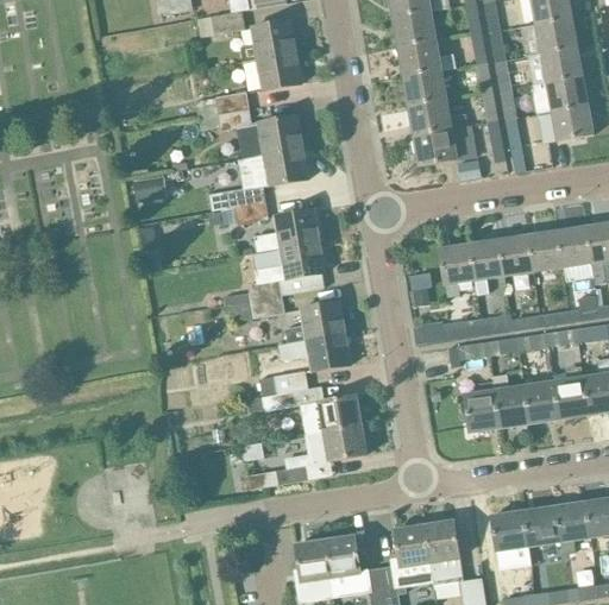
[(156,0),(158,14),(175,12),(173,0),(156,0)]
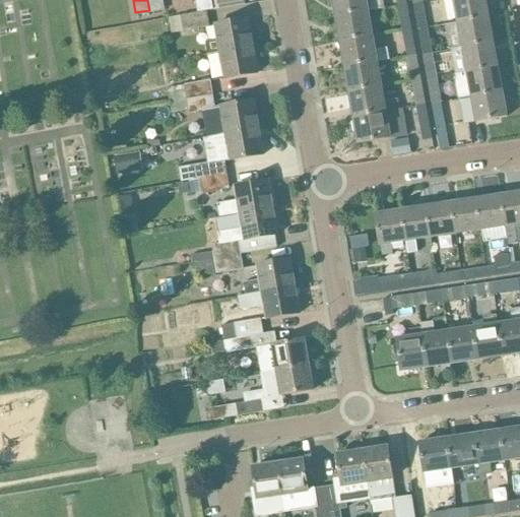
[(333,0),(336,12),(367,6),(368,9),(384,6),(383,0),(333,0)]
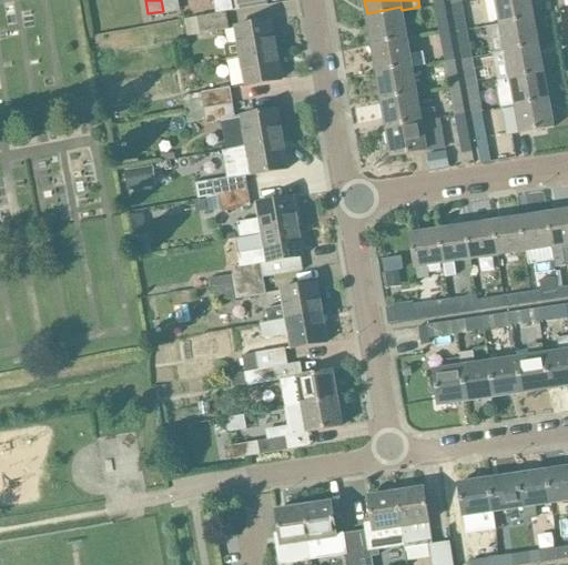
[(445,0),(434,1),(439,29),(449,28),(445,0)]
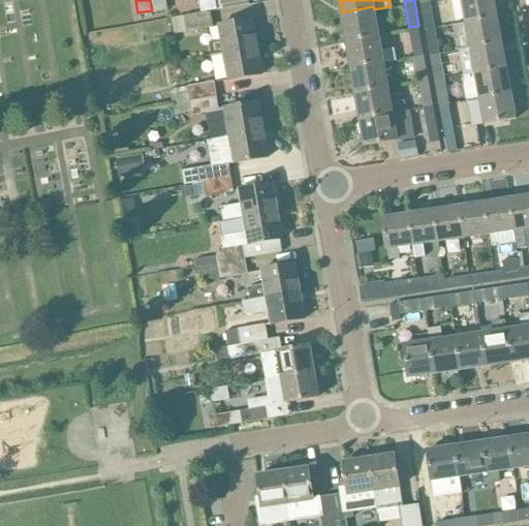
[(462,0),(466,21),(497,14),(494,0),(462,0)]
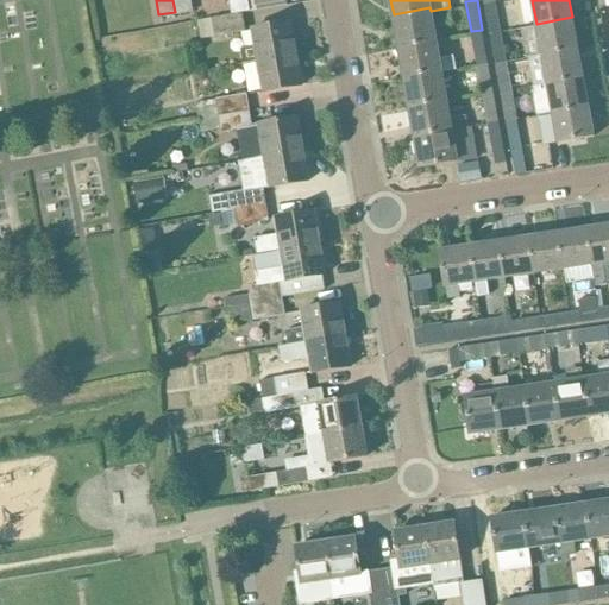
[(495,1),(484,4),(489,32),(501,30),(495,1)]
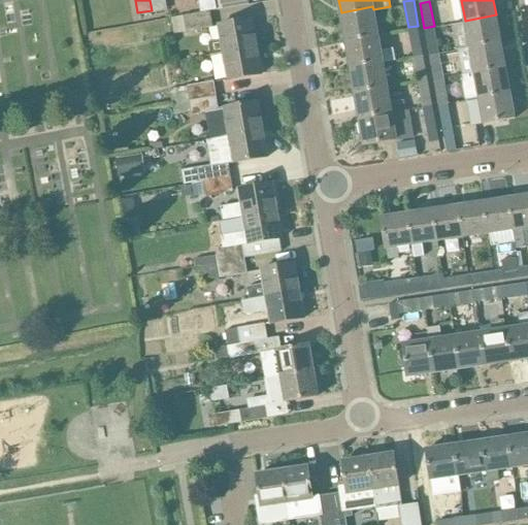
[(341,12),(345,38),(377,32),(373,9),(372,6),(341,12)]
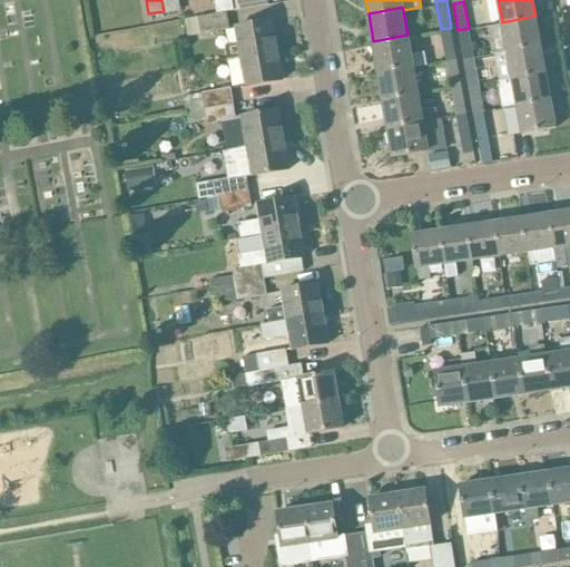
[(188,35),(229,27),(226,10),(185,18),(188,35)]
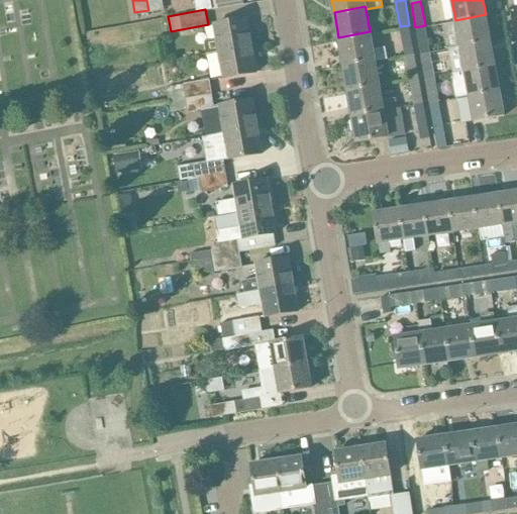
[(455,20),(443,22),(445,34),(457,32),(459,44),(491,38),(486,14),(455,20)]
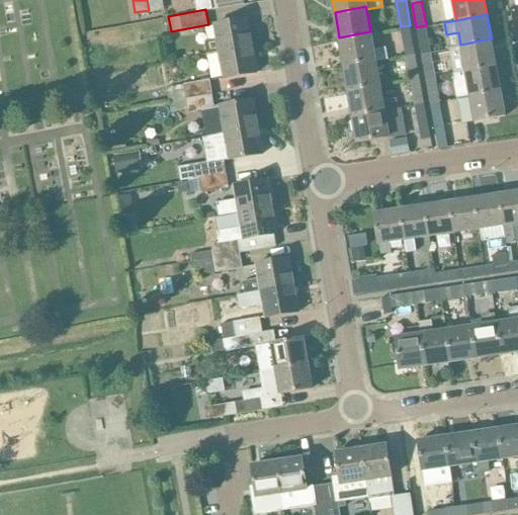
[(206,52),(220,50),(252,44),(247,17),(214,22),(218,37),(204,39),(206,52)]
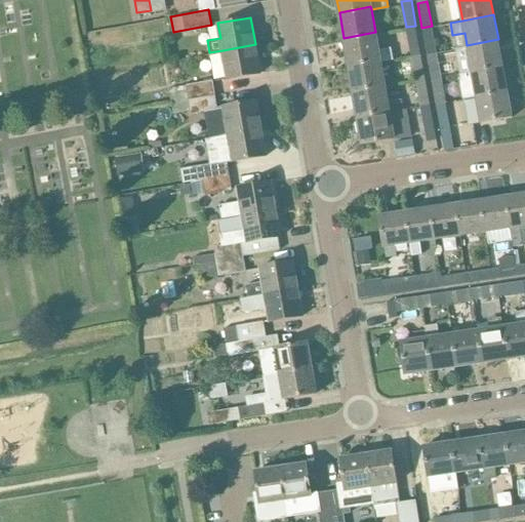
[(415,26),(406,27),(410,52),(420,51),(415,26)]
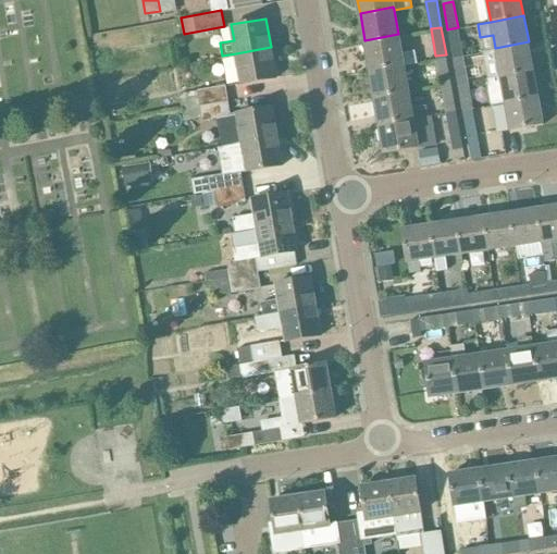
[(458,27),(447,29),(453,56),(462,54),(458,27)]
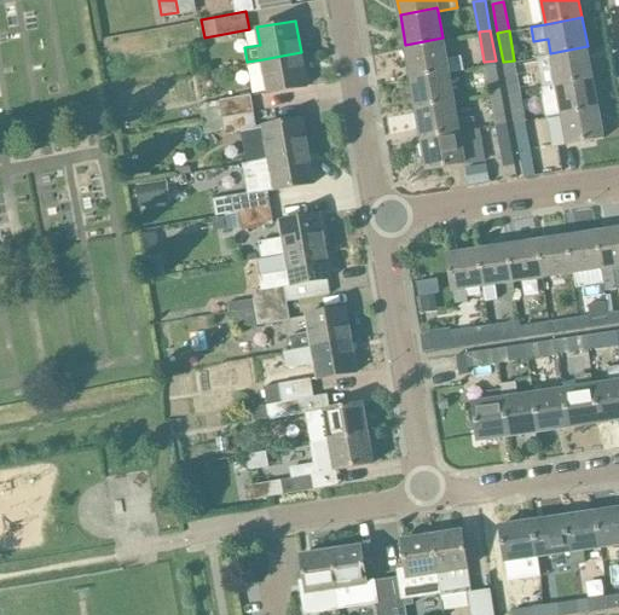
[(405,45),(410,75),(447,69),(449,71),(462,69),(460,56),(446,58),(443,38),(405,45)]
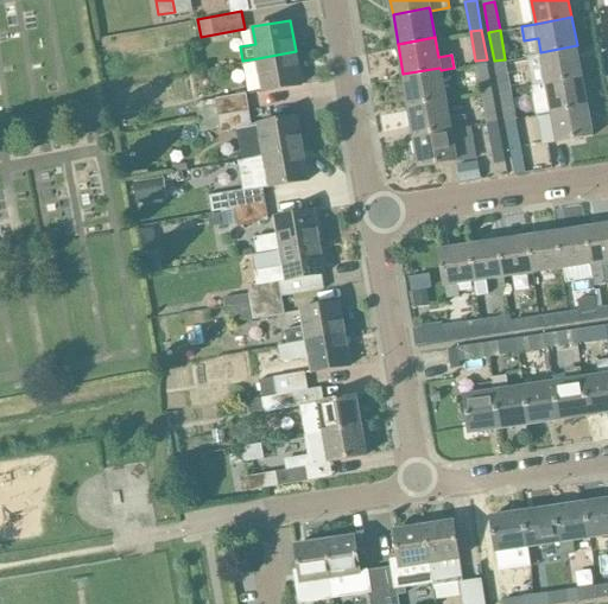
[(532,83),(546,81),(582,75),(577,45),(540,52),(527,55),(532,83)]
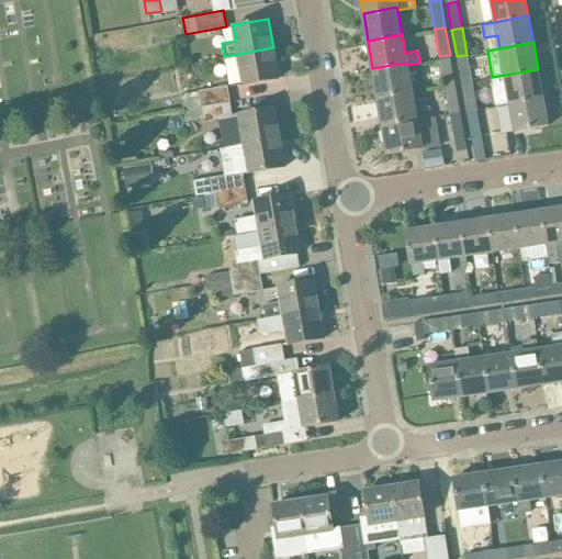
[(273,47),(238,54),(244,84),(278,77),(273,47)]
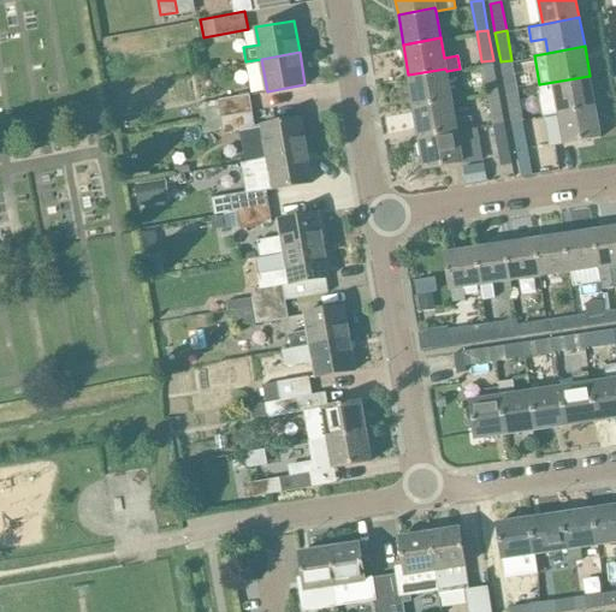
[(493,60),(481,61),(487,94),(499,91),(493,60)]
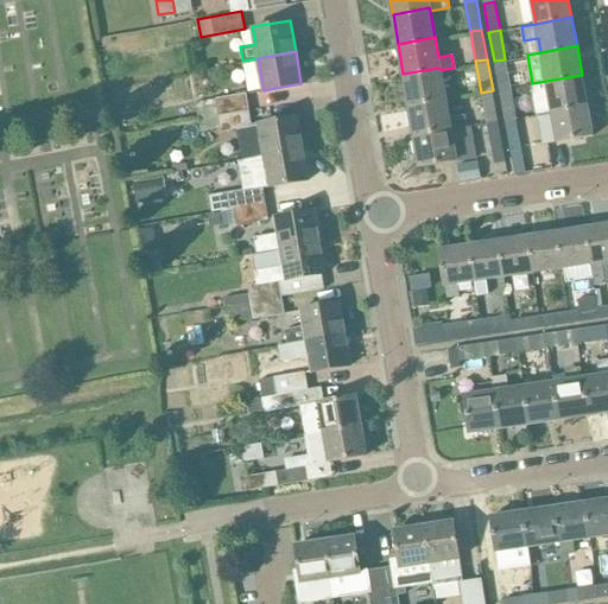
[(505,59),(494,61),(499,88),(510,87),(505,59)]
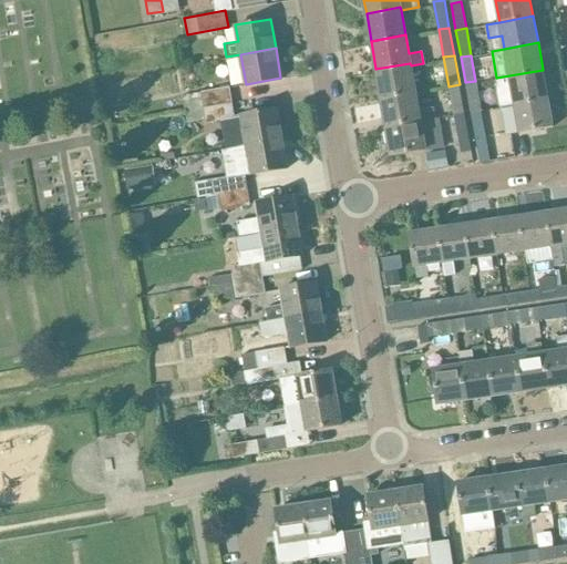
[(375,69),(381,99),(415,92),(411,65),(410,63),(375,69)]
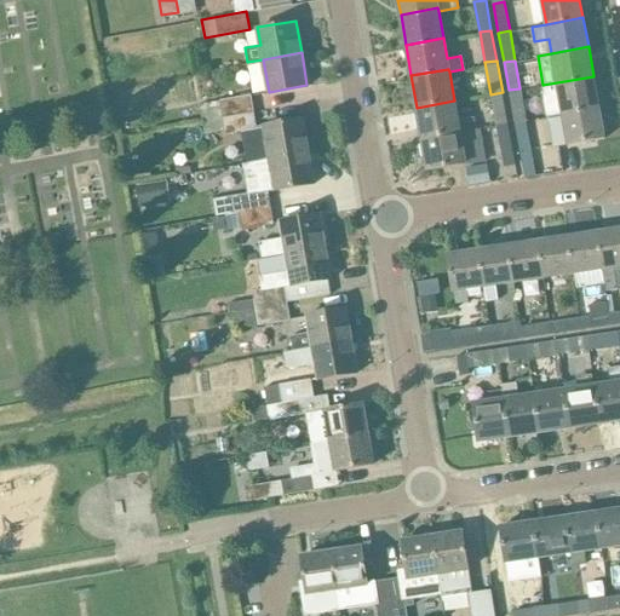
[(543,85),(541,85),(547,114),(562,111),(600,105),(593,76),(557,82),(543,85)]
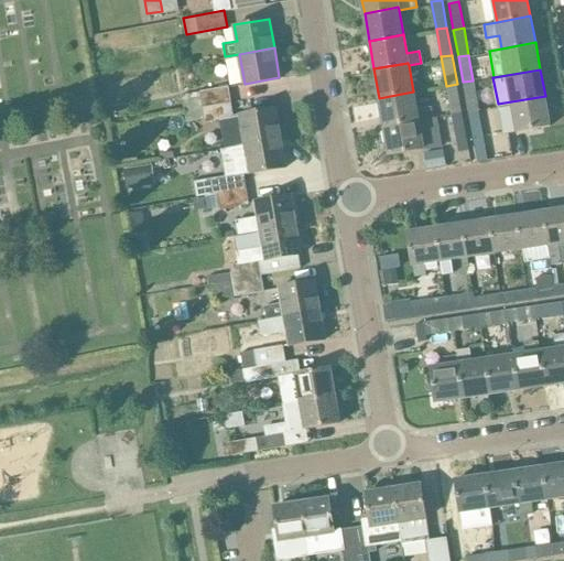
[(473,81),(463,82),(467,109),(478,107),(473,81)]
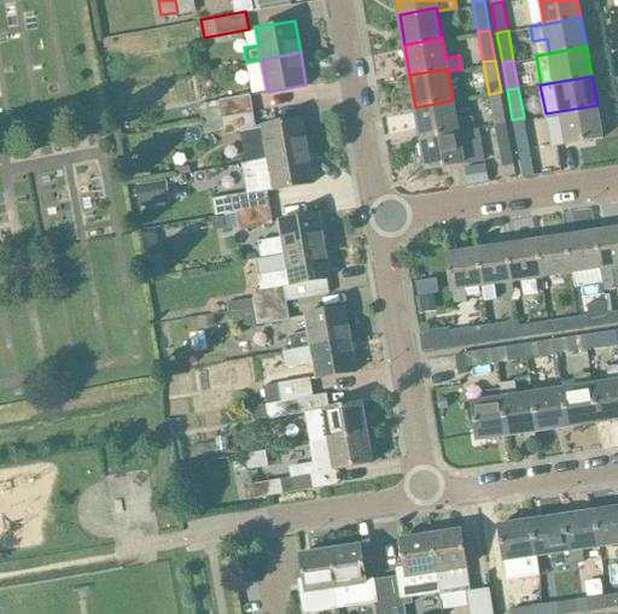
[(494,122),(506,120),(501,92),(489,94),(494,122)]
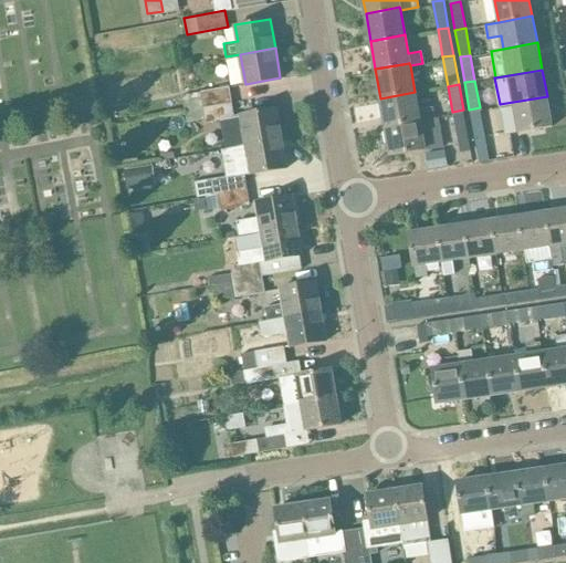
[(229,85),(181,94),(185,107),(231,98),(229,85)]
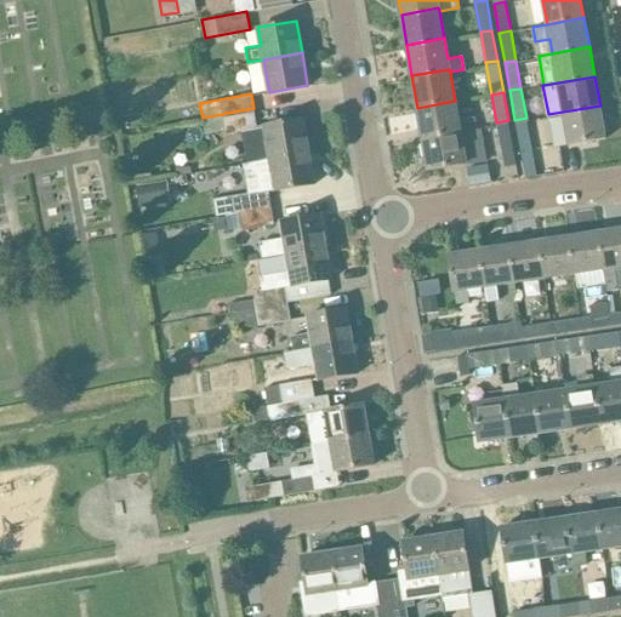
[(455,101),(417,108),(422,135),(423,138),(477,129),(477,125),(476,116),(459,119),(455,101)]
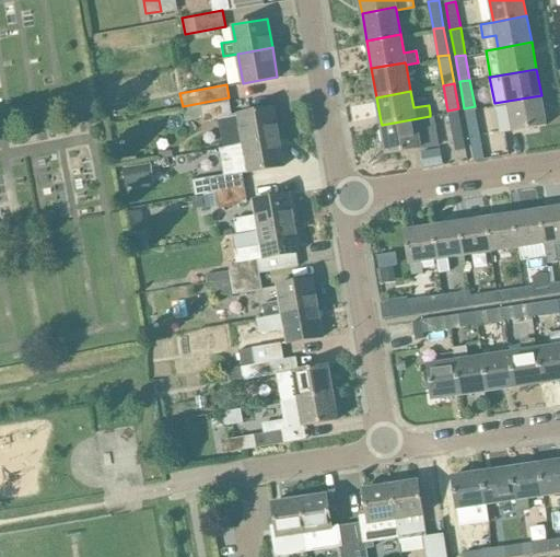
[(541,95),(508,101),(513,129),(546,123),(541,95)]
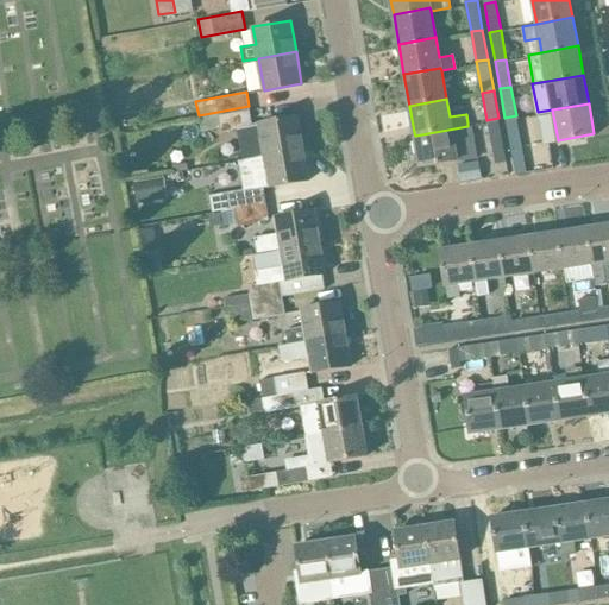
[(249,106),(199,115),(201,130),(221,126),(221,131),(237,127),(243,157),(264,153),(264,152),(302,145),(297,115),(259,123),(252,124),(249,106)]
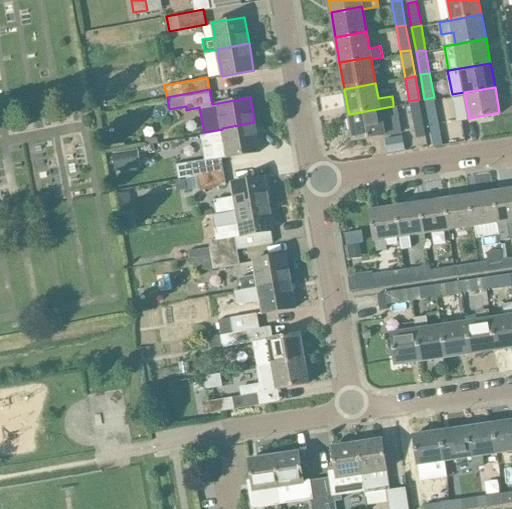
[(434,97),(424,99),(429,126),(433,145),(442,143),(439,124),(434,97)]
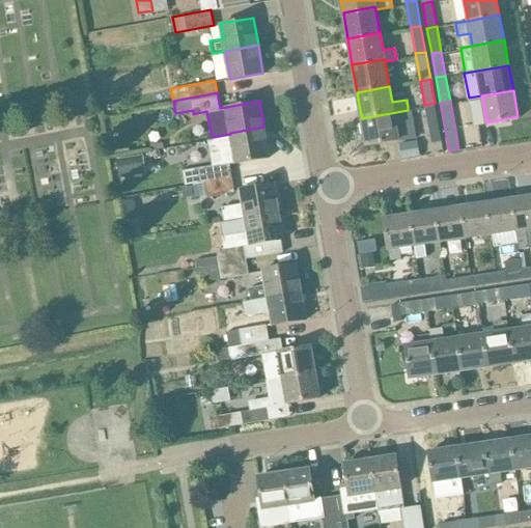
[(428,133),(430,141),(441,139),(435,103),(424,105),(429,133),(428,133)]
